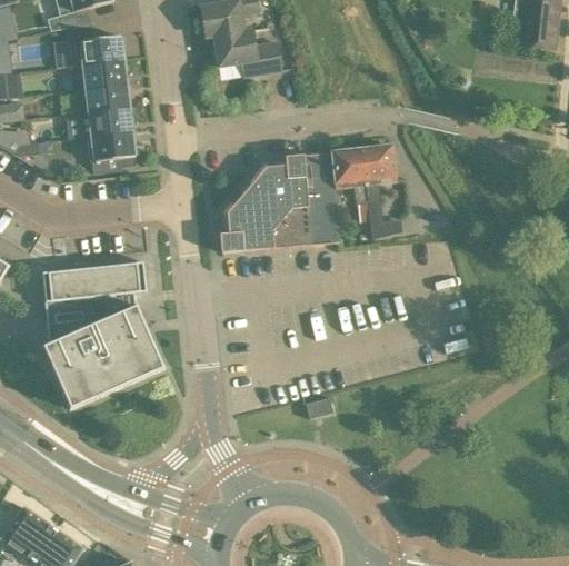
[(61,16),(65,29),(92,23),(88,9),(113,2),(112,0),(66,0),(70,12),(61,16)]
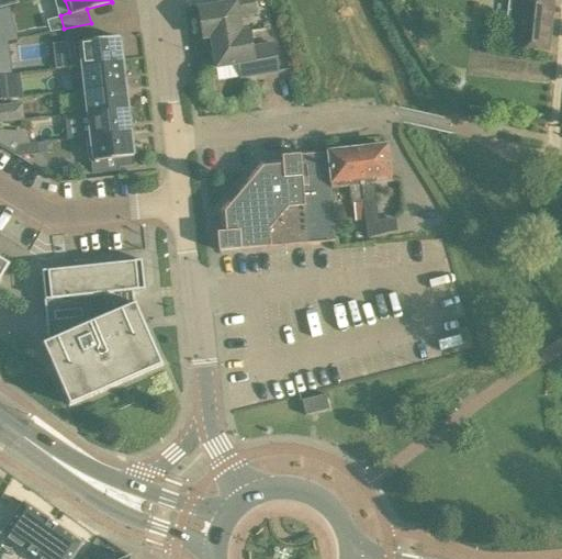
[(211,35),(211,36),(248,30),(240,31),(238,13),(255,11),(253,0),(227,0),(227,1),(197,6),(202,37),(211,35)]
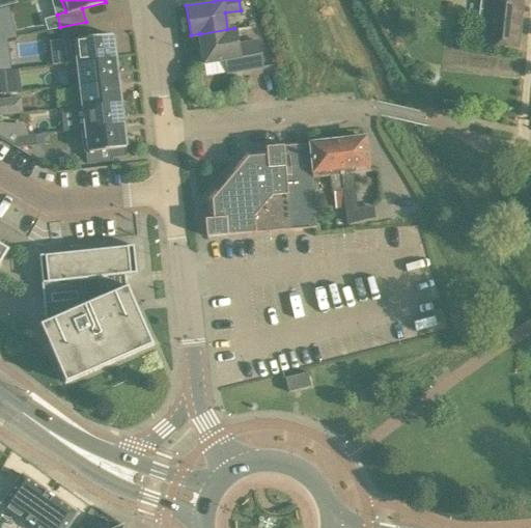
[(487,17),(485,42),(516,45),(522,0),(480,0),(478,16),(487,17)]
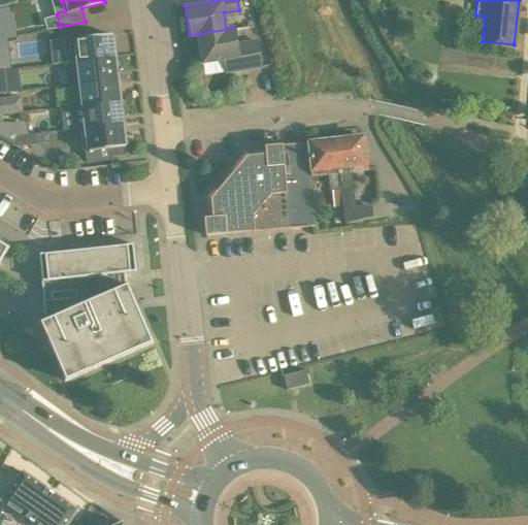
[(0,5),(0,20),(11,17),(8,4),(0,5)]
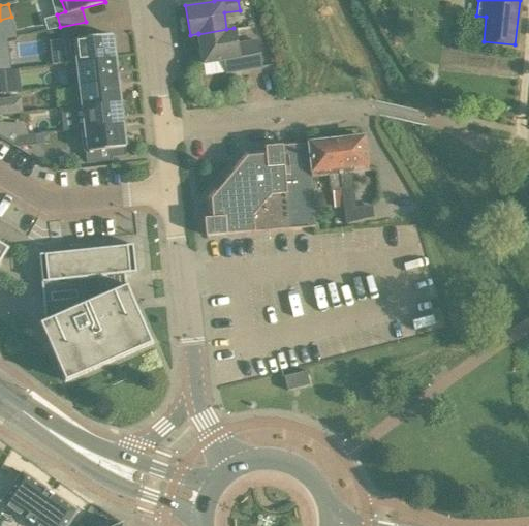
[(70,38),(72,61),(114,56),(112,33),(87,36),(86,22),(60,27),(62,39),(70,38)]
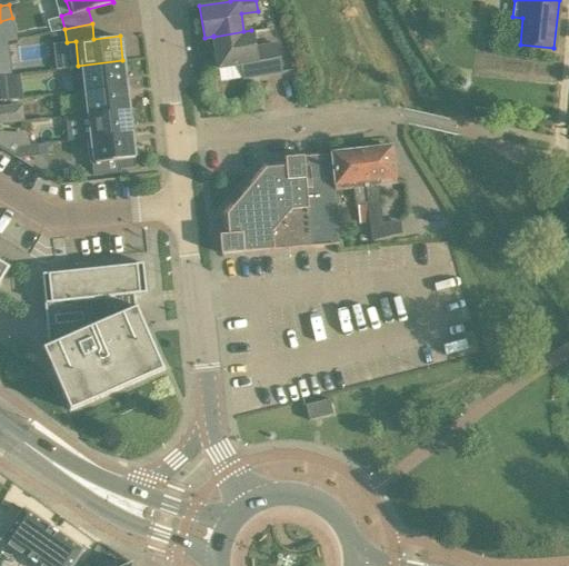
[(251,30),(213,37),(218,66),(239,62),(242,77),(281,70),(277,42),(253,47),(251,30)]
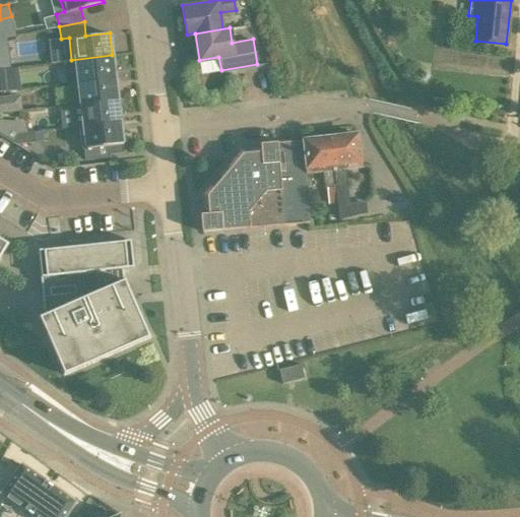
[(0,42),(0,62),(11,61),(9,42),(0,42)]
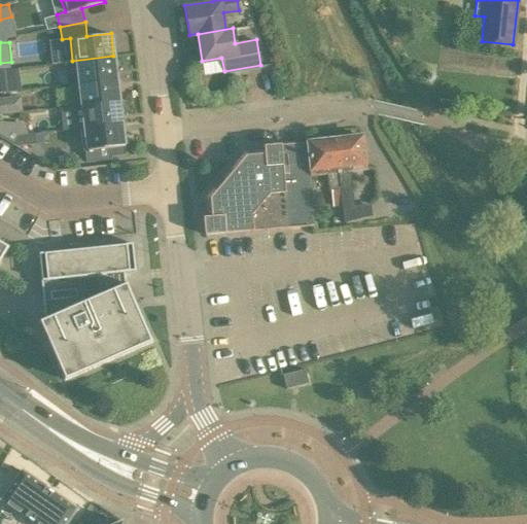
[(77,61),(80,82),(116,78),(113,56),(72,61),(73,62),(77,61)]
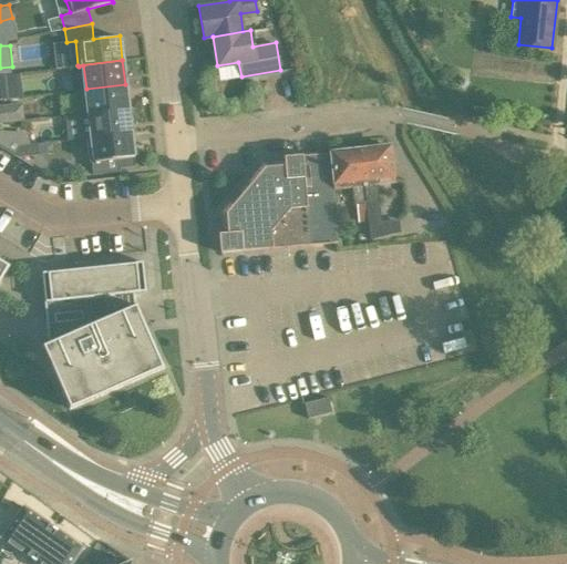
[(79,114),(129,108),(125,84),(86,89),(75,90),(79,114)]
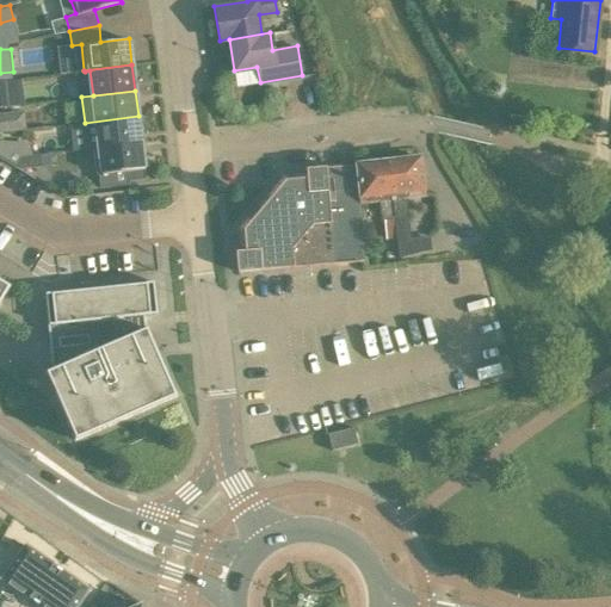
[(0,127),(30,127),(29,107),(0,107),(0,127)]
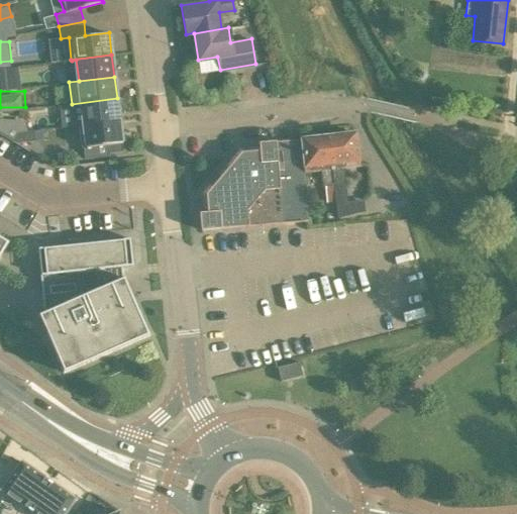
[(75,125),(79,124),(119,120),(117,98),(72,104),(75,125)]
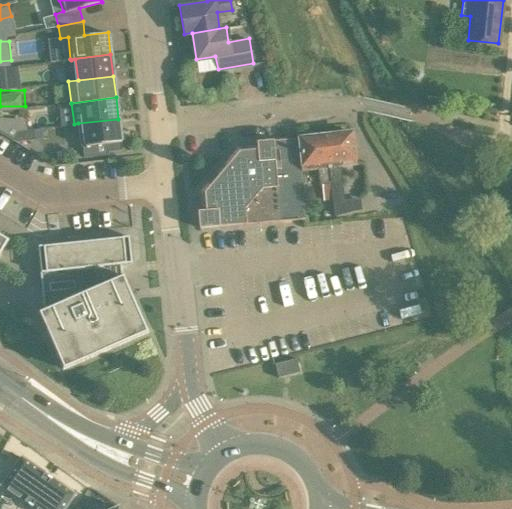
[(0,128),(13,136),(17,129),(27,129),(26,128),(25,118),(0,115),(0,128)]
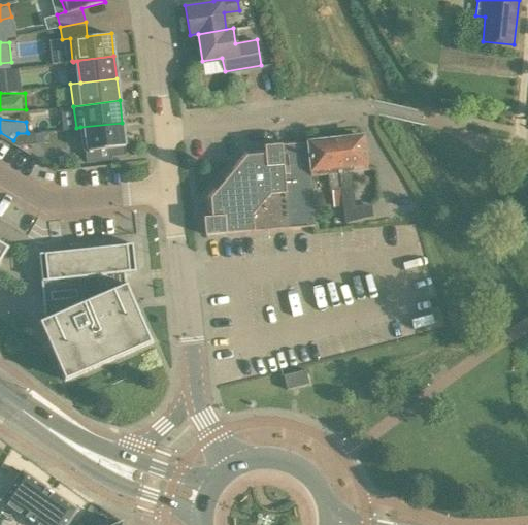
[(84,151),(85,151),(86,161),(110,158),(110,156),(126,154),(122,123),(80,127),(84,151)]
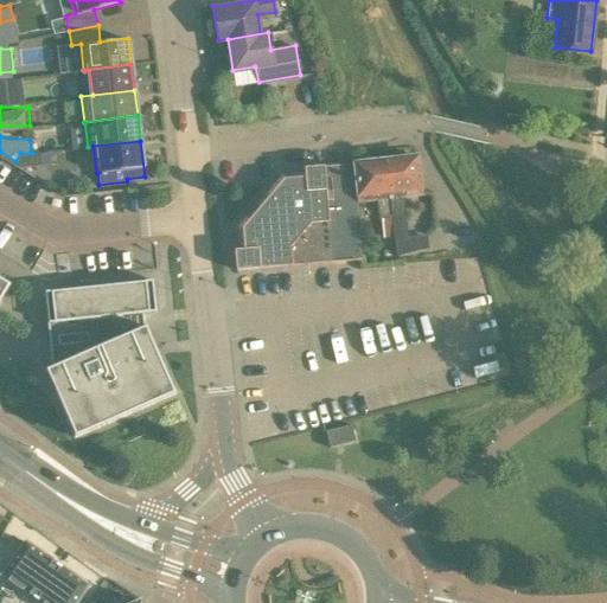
[(20,153),(16,161),(21,165),(51,162),(50,149),(31,152),(32,153),(20,153)]
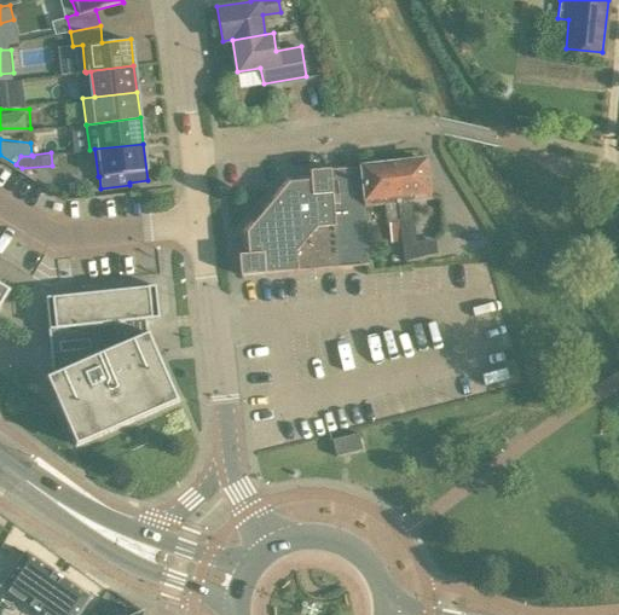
[(424,158),(394,162),(401,237),(404,260),(437,251),(435,237),(416,238),(411,197),(429,195),(424,158)]
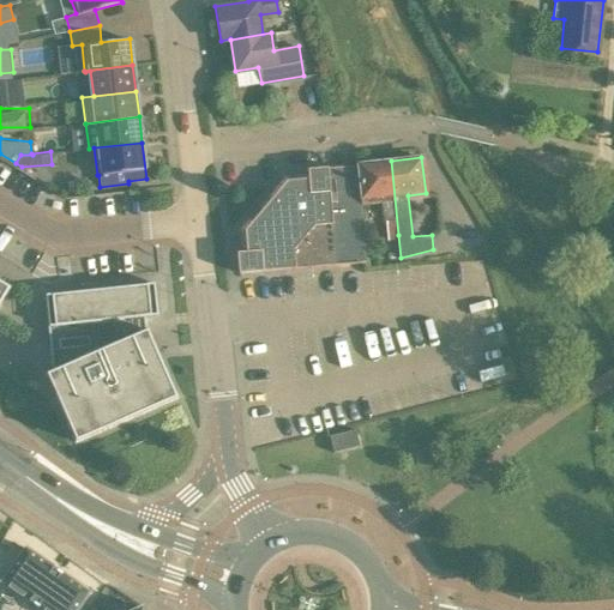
[(398,235),(391,161),(357,164),(361,200),(380,199),(383,218),(385,217),(387,236),(398,235)]
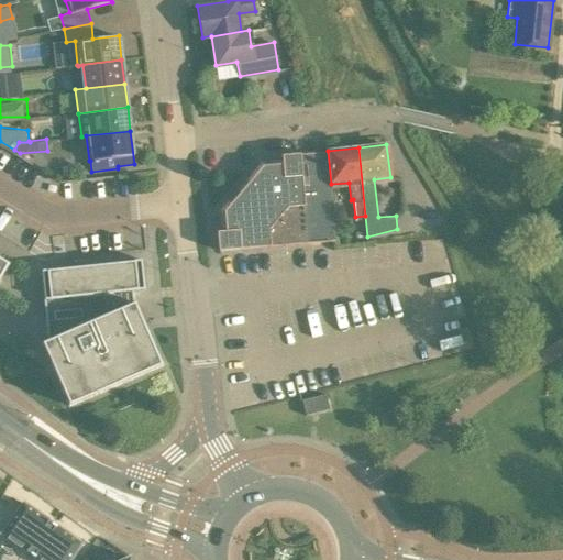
[(328,151),(282,154),(283,158),(260,160),(219,209),(221,231),(218,231),(219,250),(337,240),(331,184),(328,151)]
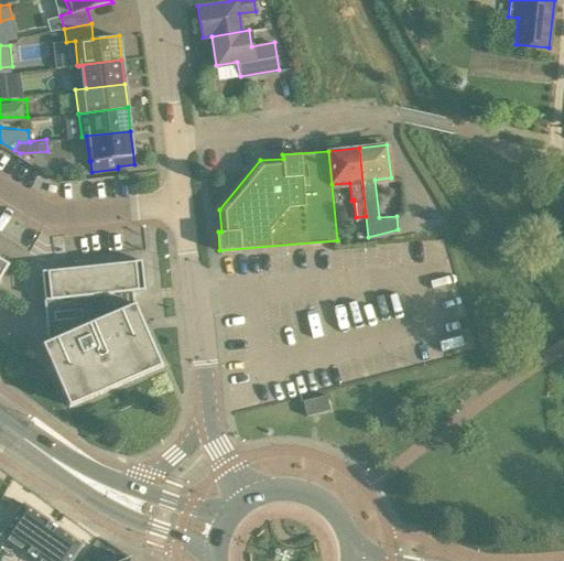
[(0,277),(10,262),(0,256),(0,277)]
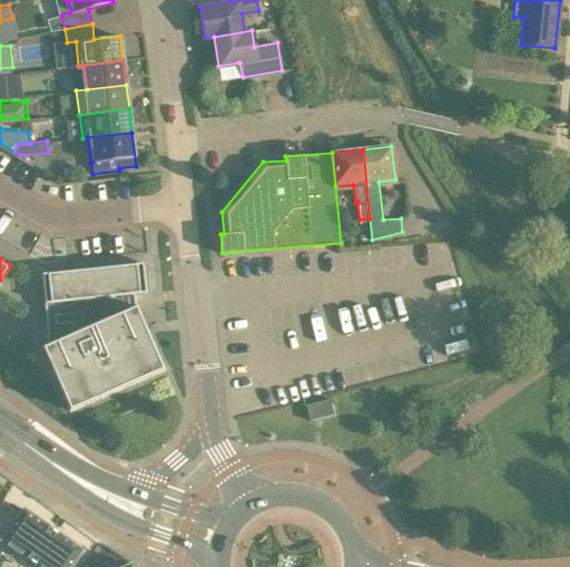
[(48,342),(41,345),(69,410),(165,369),(136,304),(135,305),(134,293),(146,291),(143,262),(41,272),(43,290),(49,342),(48,342)]
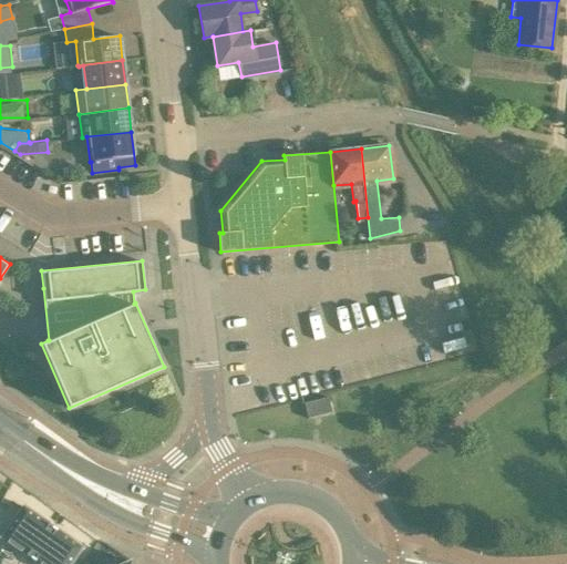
[(328,396),(305,401),(308,417),(331,410),(328,396)]
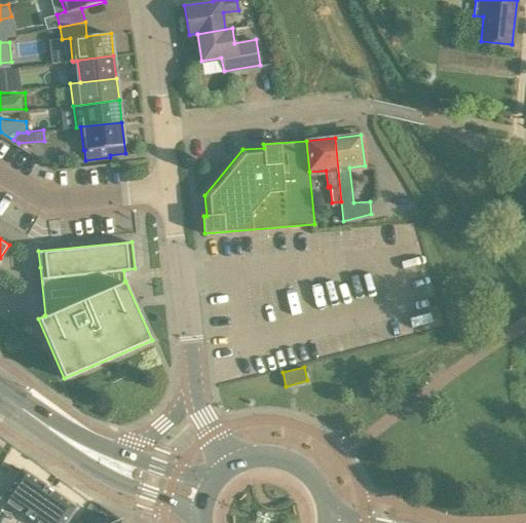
[(32,473),(11,501),(42,522),(76,522),(85,510),(32,473)]
